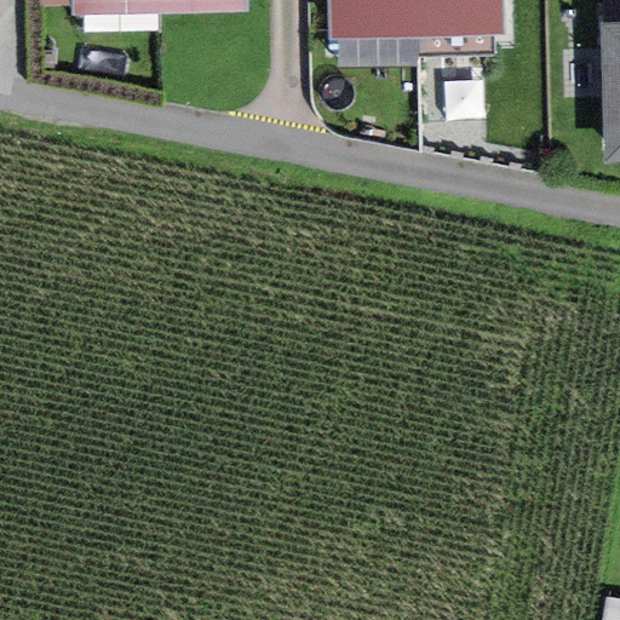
[(159,15),(158,0),(72,0),(73,17),(159,15)]
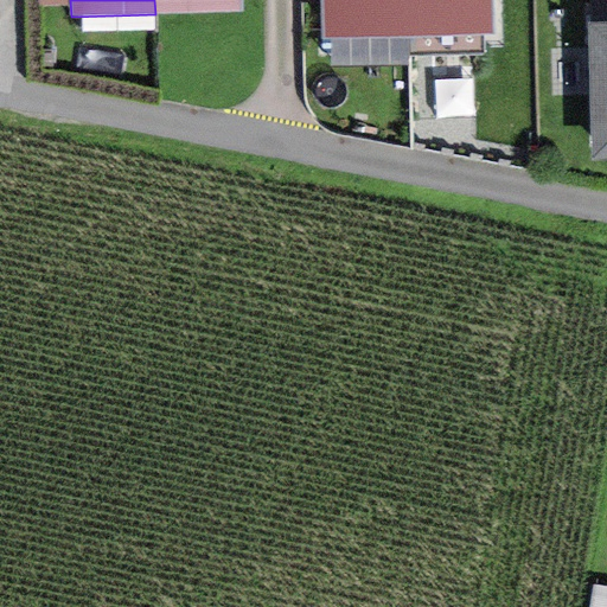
[(238,0),(154,0),(155,14),(240,12),(238,0)]
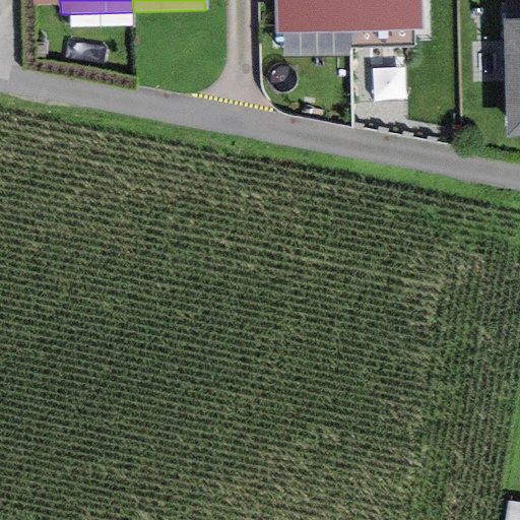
[(348,31),(346,0),(274,0),(276,33),(348,31)]
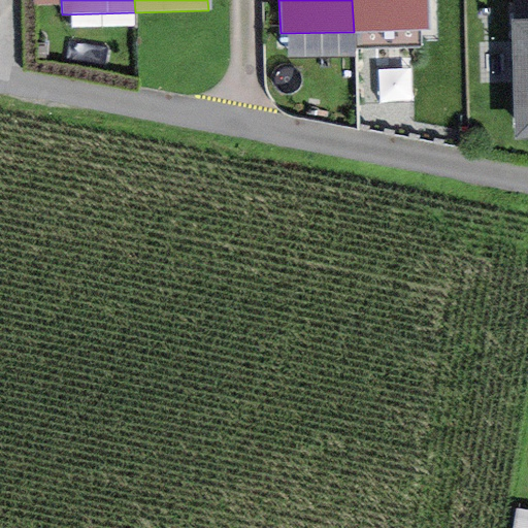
[(426,0),(352,0),(354,32),(427,30),(426,0)]
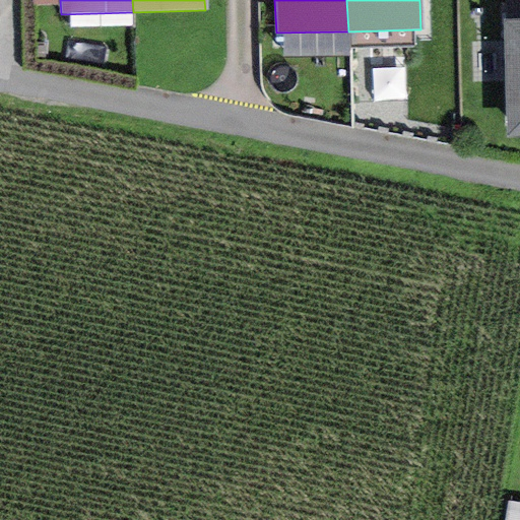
[(519,20),(504,21),(507,137),(519,137),(519,20)]
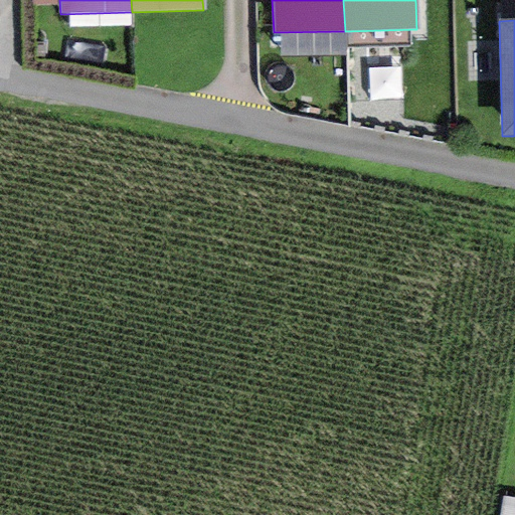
All buildings are outlined.
